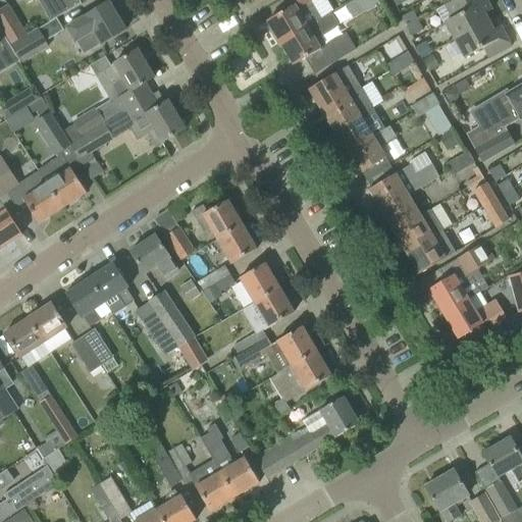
[(37,0),(49,22),(56,19),(81,4),(79,0),(37,0)]
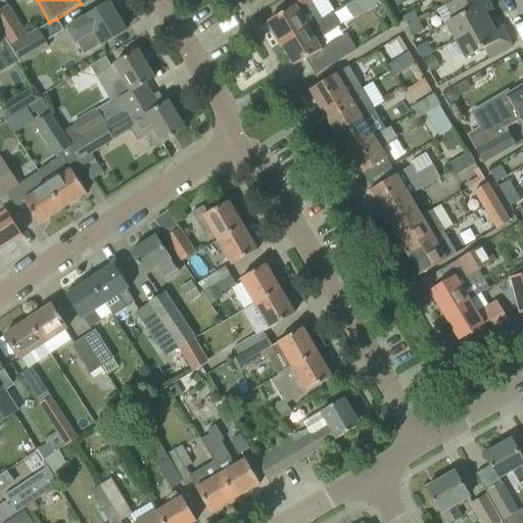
[(268,21),(282,45),(323,19),(322,18),(312,2),(315,0),(295,0),(298,3),(268,21)]
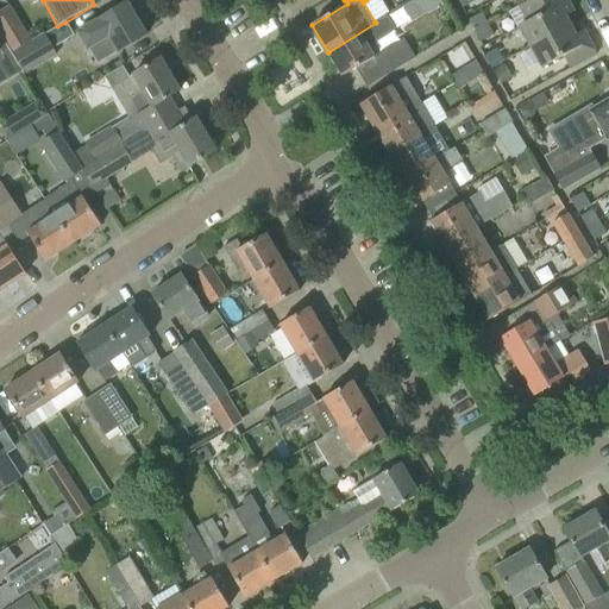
[(433,0),(418,0),(426,14),(438,7),(433,0)]
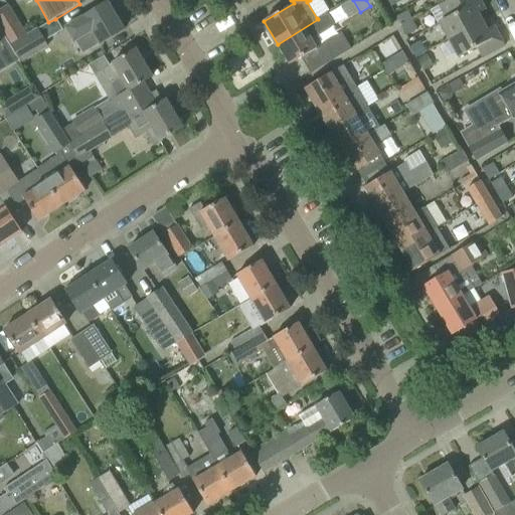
[(439,23),(480,1),(479,0),(450,0),(446,2),(439,6),(446,19),(439,23)]
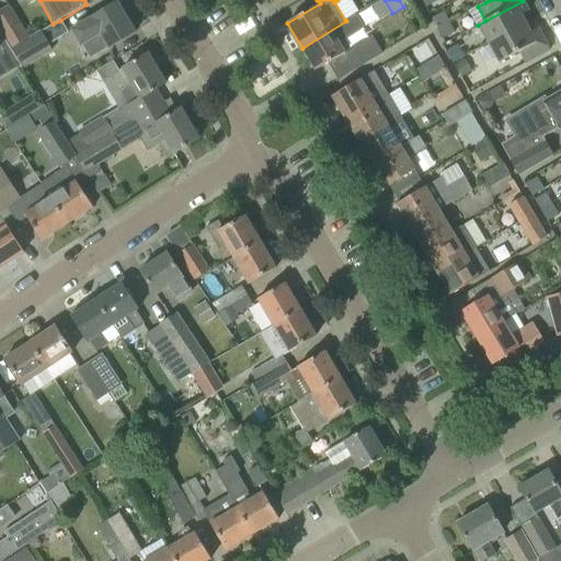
[(478,25),(488,44),(525,24),(521,15),(528,11),(523,1),(478,25)]
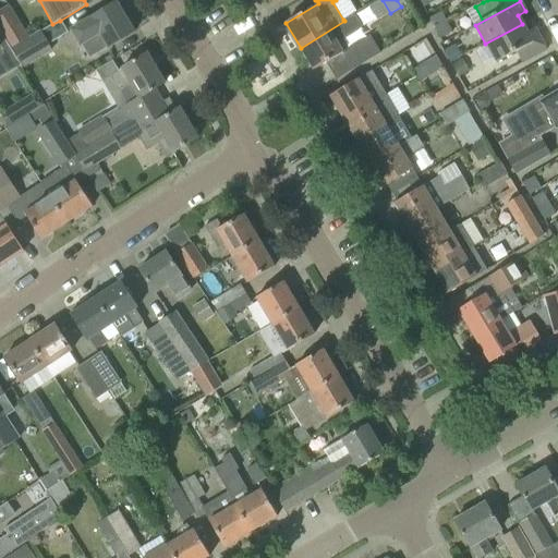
[(71,29),(80,45),(88,60),(108,48),(108,49),(114,44),(134,33),(116,3),(71,29)]
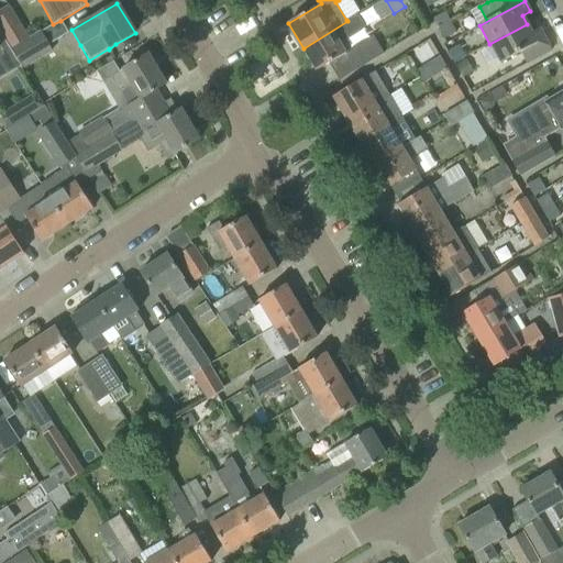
[(0,33),(10,50),(11,50),(12,50),(29,40),(9,8),(0,12),(0,33)]
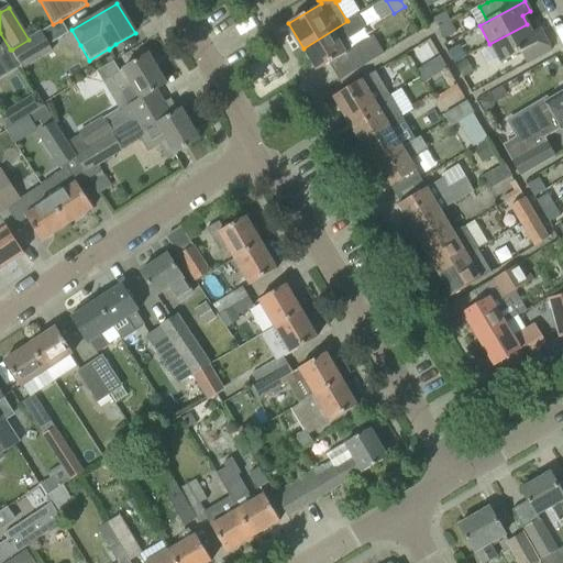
[(433,19),(439,30),(451,22),(445,12),(433,19)]
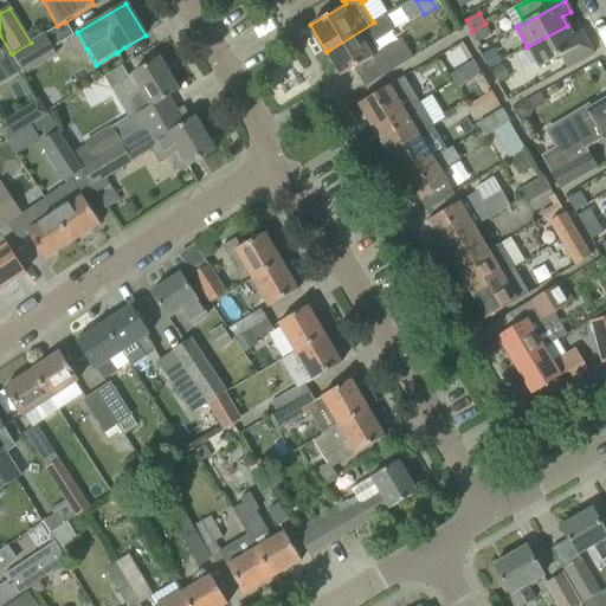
[(374,23),(327,52),(341,76),(371,58),(363,47),(393,30),(385,15),(373,21),(374,23)]
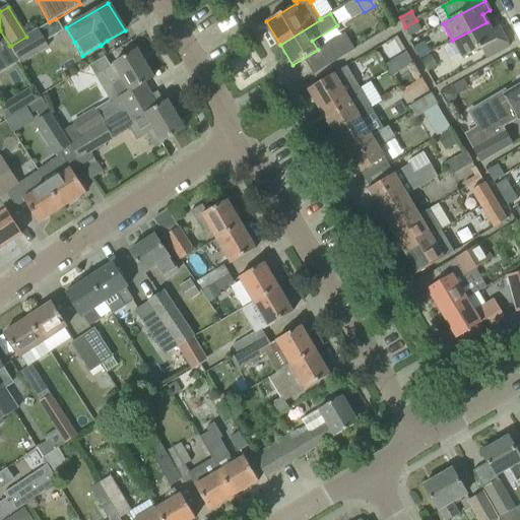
[(56,19),(26,37),(11,46),(21,64),(48,48),(45,42),(63,31),(56,19)]
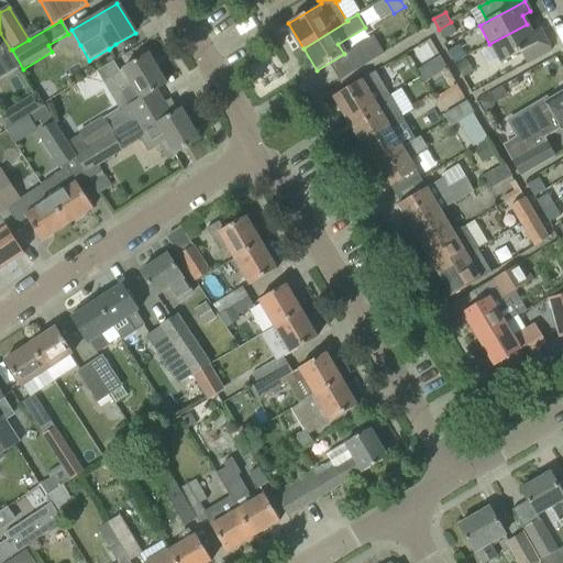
[(451,22),(439,30),(444,40),(456,33),(451,22)]
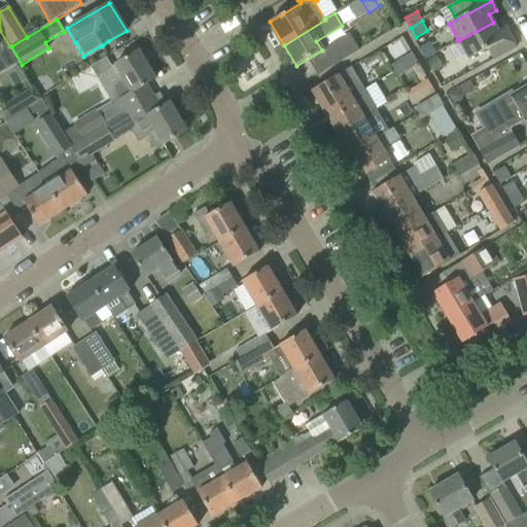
[(493,23),(458,41),(468,59),(487,49),(493,60),(516,47),(504,27),(497,31),(493,23)]
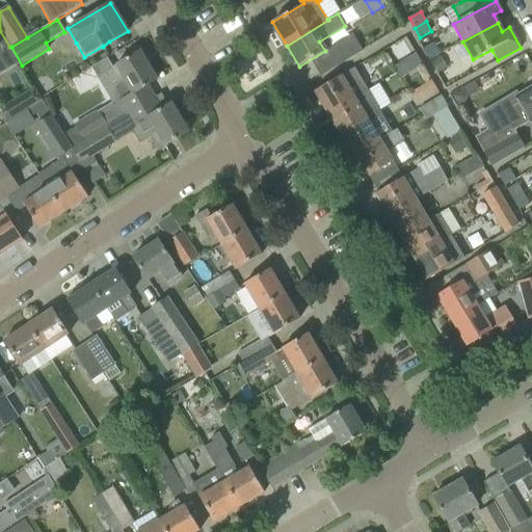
[(9,47),(0,31),(0,69),(16,59),(8,48),(9,47)]
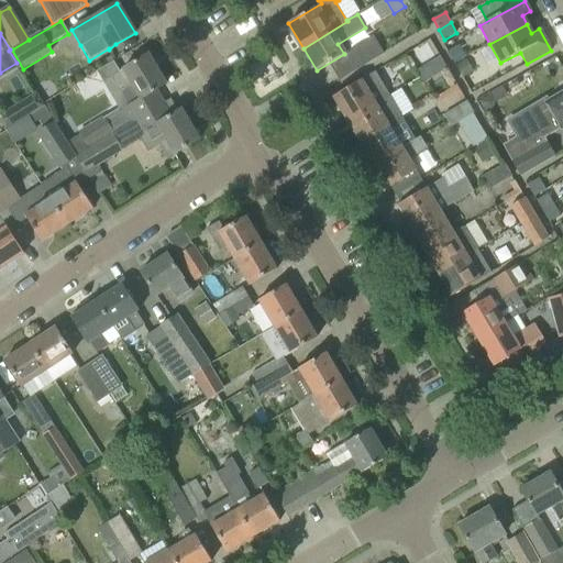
[(349,52),(359,68),(384,54),(374,36),(349,52)]
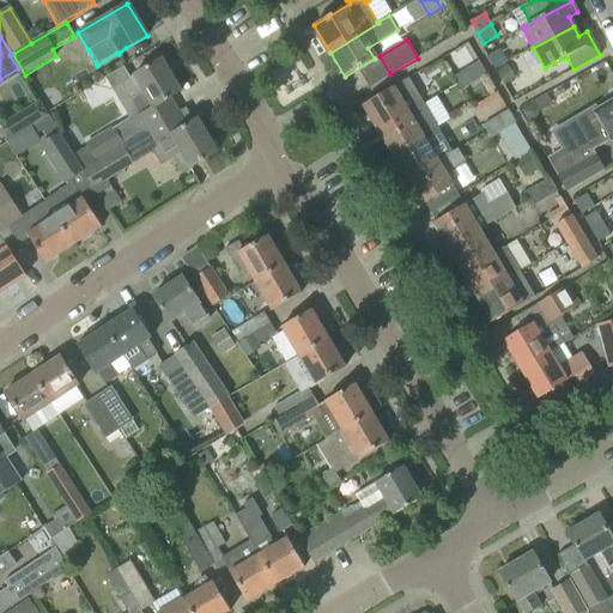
[(487,56),(495,70),(508,62),(499,49),(487,56)]
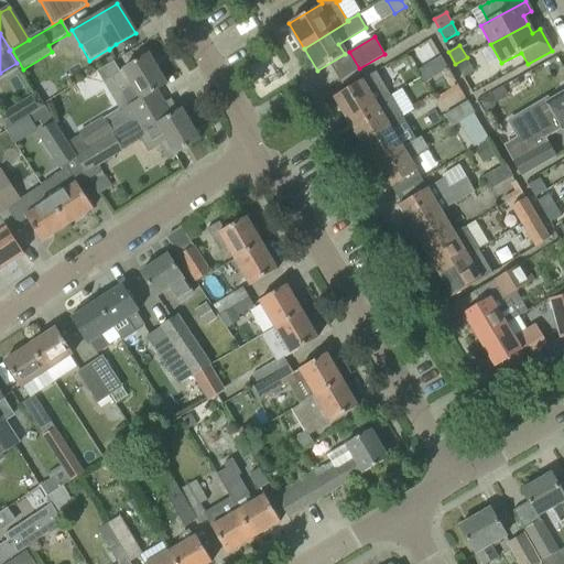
[(123,107),(119,110),(128,125),(164,104),(156,90),(166,85),(148,55),(122,71),(119,72),(114,62),(96,72),(104,85),(108,82),(123,107)]
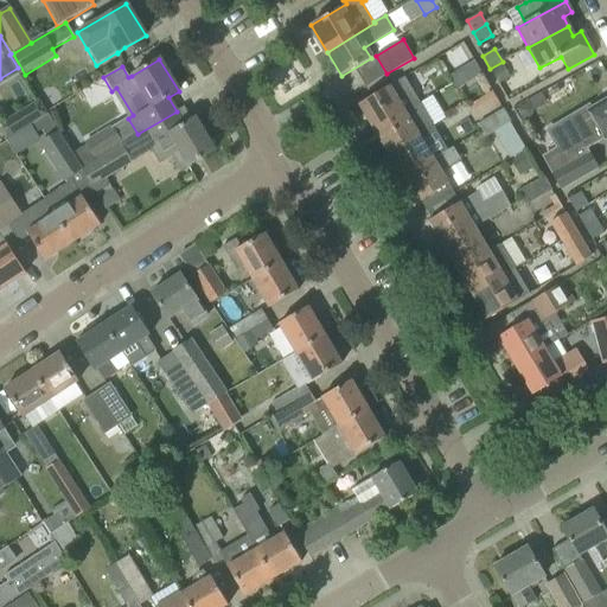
[(474,62),(462,69),(470,82),(481,75),(474,62)]
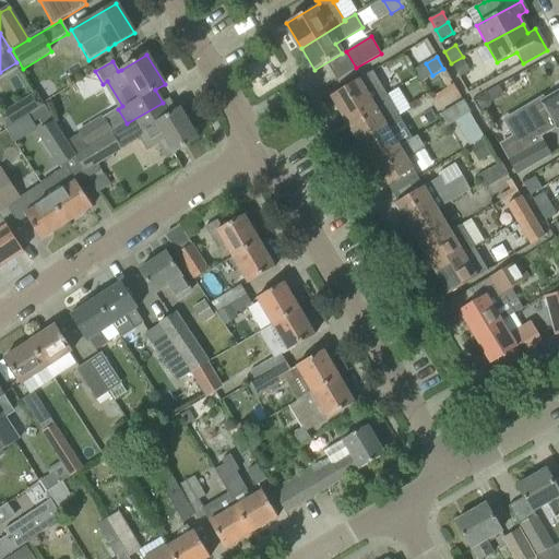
[(432,75),(426,63),(414,70),(420,82),(432,75)]
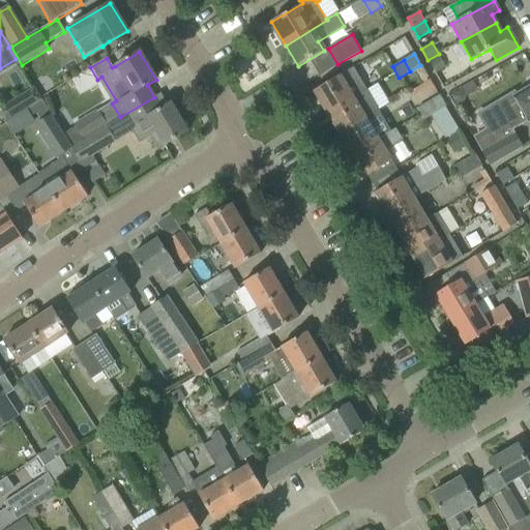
[(313,91),(326,114),(366,90),(353,67),(340,76),(313,91)]
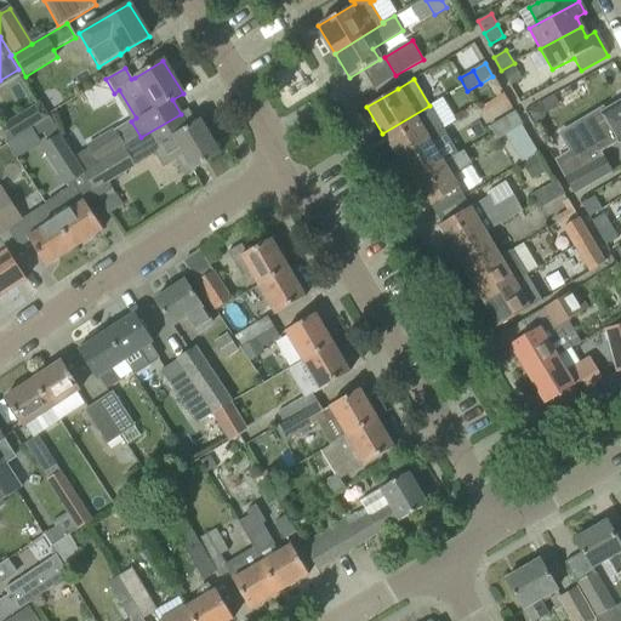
[(541,103),(527,112),(535,125),(543,120),(546,112),(541,103)]
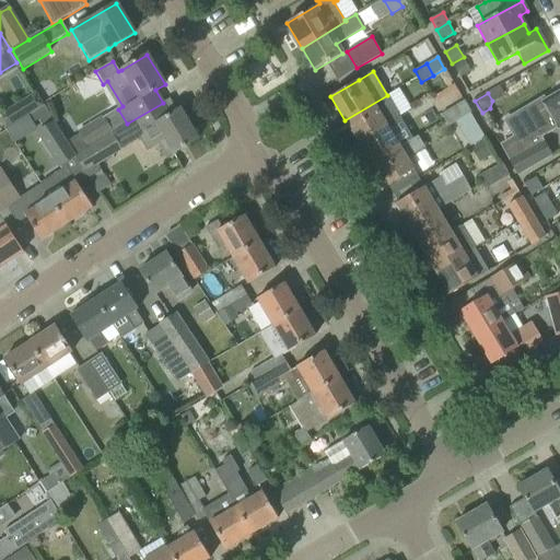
[(533,127),(500,147),(516,175),(551,155),(541,138),(559,126),(559,93),(553,97),(551,94),(524,111),(533,127)]
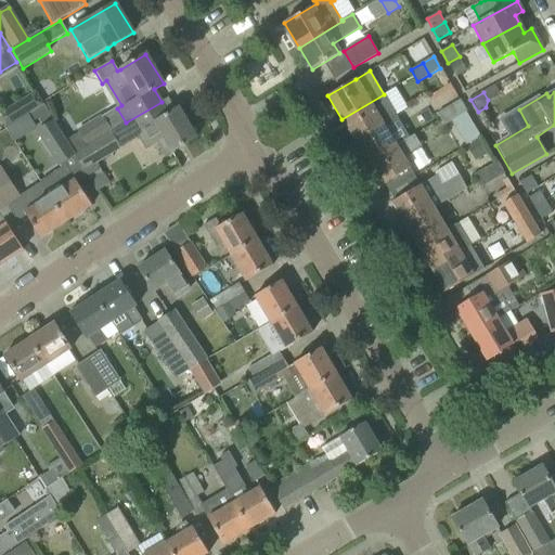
[(341,119),(356,142),(383,125),(397,116),(396,115),(396,114),(384,94),(341,119)]
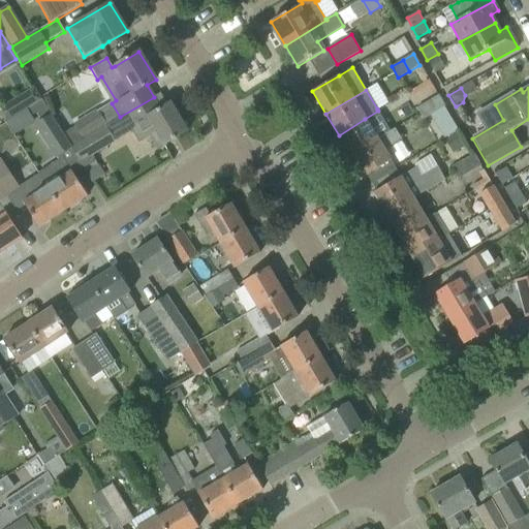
[(439,96),(428,102),(434,114),(445,106),(439,96)]
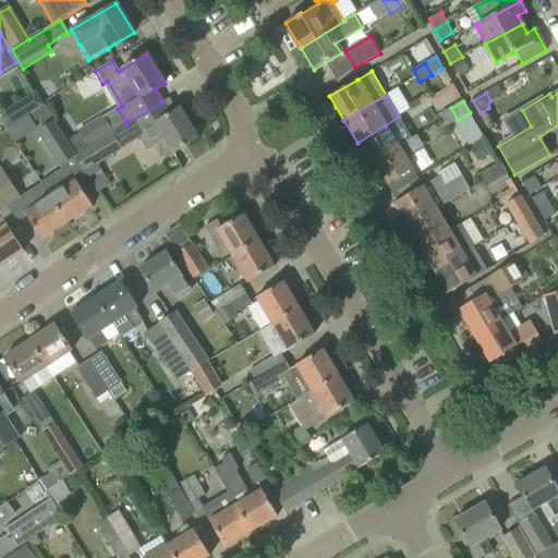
[(24,117),(16,102),(0,112),(0,124),(3,130),(24,117)]
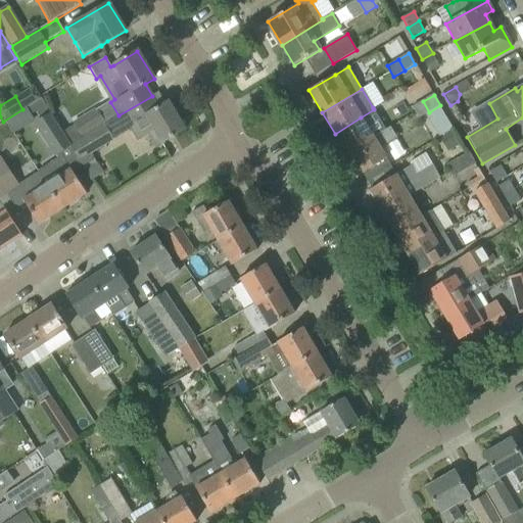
[(185,131),(168,102),(158,107),(152,96),(119,115),(114,119),(123,133),(131,128),(138,140),(148,133),(156,147),(185,131)]
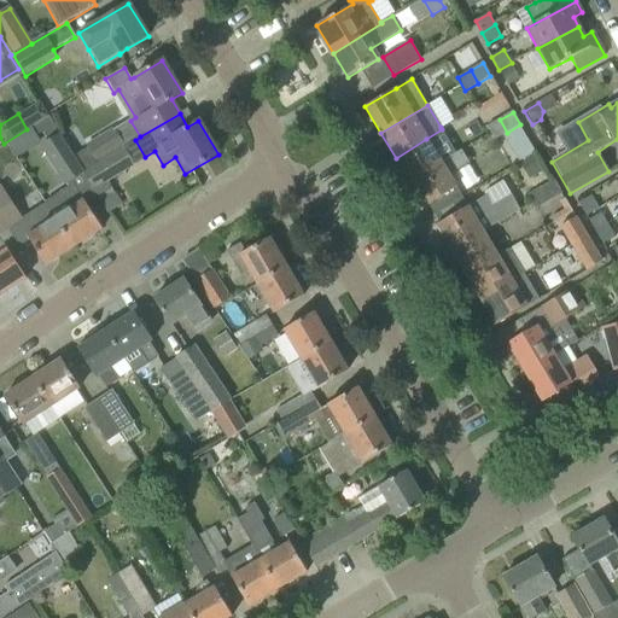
[(81,172),(68,149),(47,117),(29,129),(35,138),(42,132),(48,141),(39,147),(63,182),(81,172)]
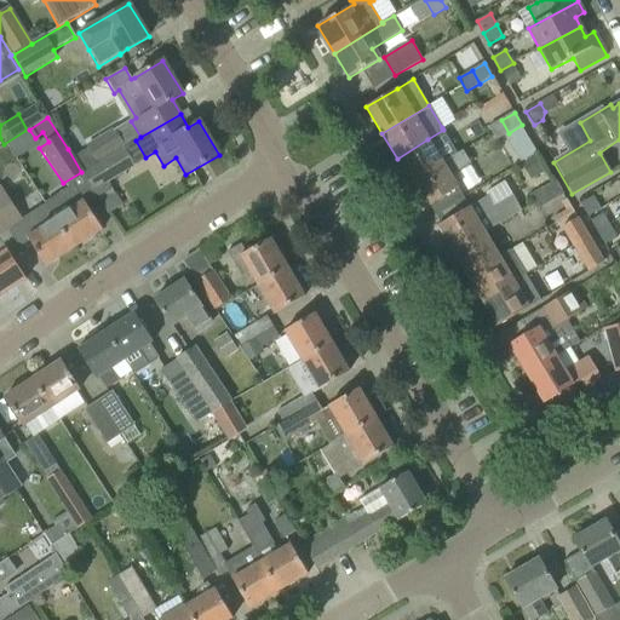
[(509,133),(501,120),(488,128),(495,141),(509,133)]
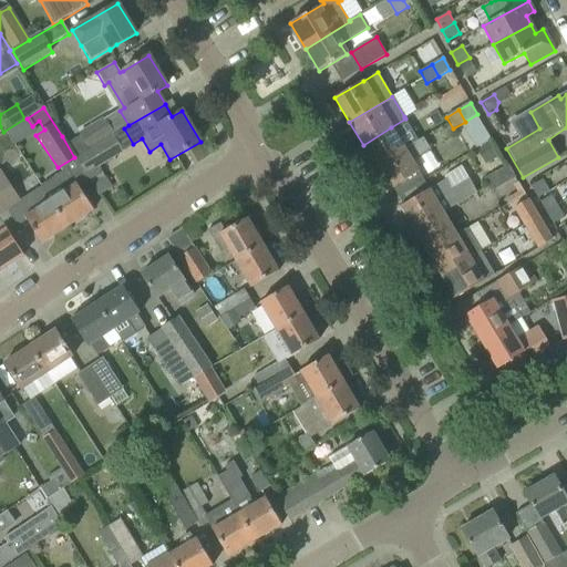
[(78,133),(78,134),(79,136),(88,150),(112,135),(111,133),(103,121),(102,119),(78,133)]
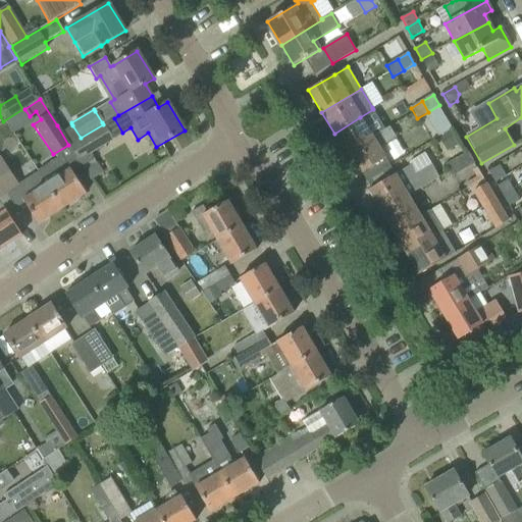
[(334,134),(347,154),(373,139),(372,138),(360,117),(334,134)]
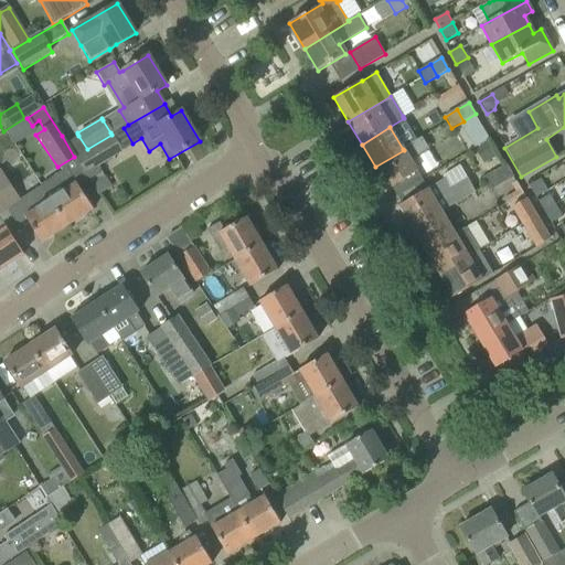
[(98,166),(123,151),(113,135),(112,135),(87,149),(74,157),(84,174),(98,166)]
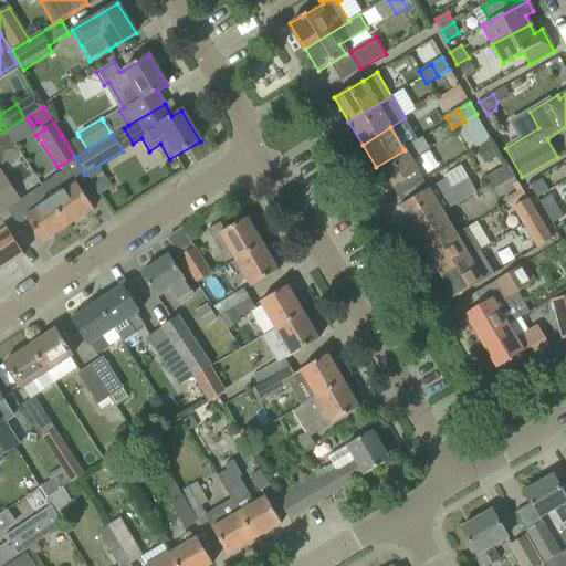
[(405,150),(376,167),(389,189),(418,173),(410,161),(430,149),(422,138),(404,149),(405,150)]
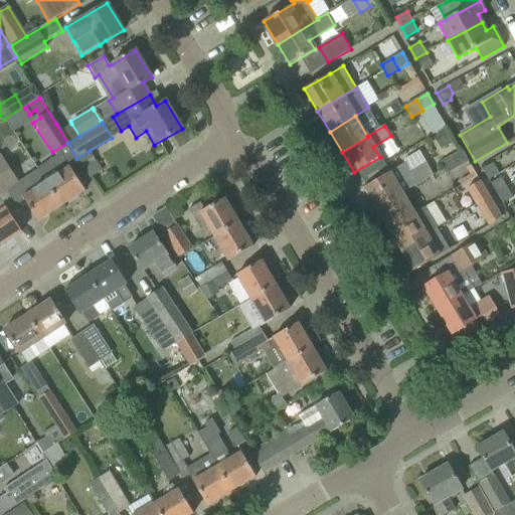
[(443,131),(433,137),(440,150),(450,143),(443,131)]
